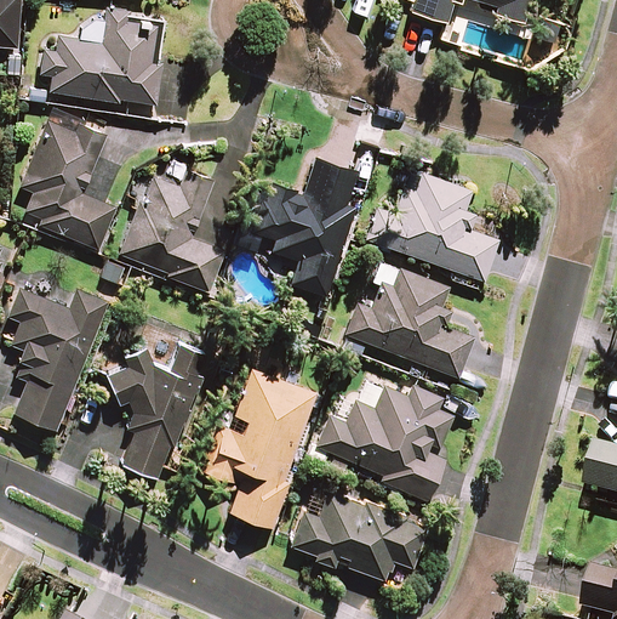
[(0,0),(0,46),(18,47),(20,0),(0,0)]
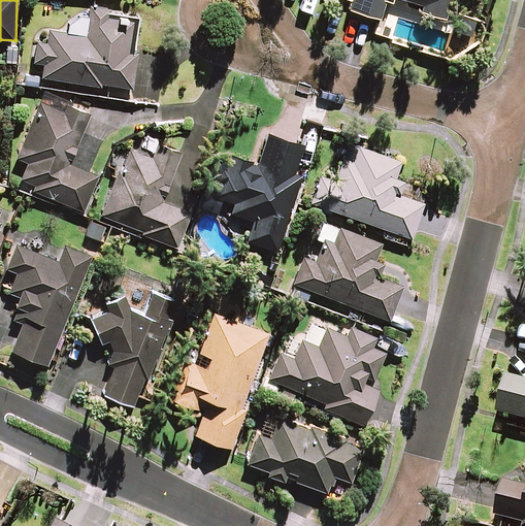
[(381,19),(386,2),(394,5),(395,0),(423,8),(422,11),(448,19),(452,0),(353,0),(351,10),(381,19)]
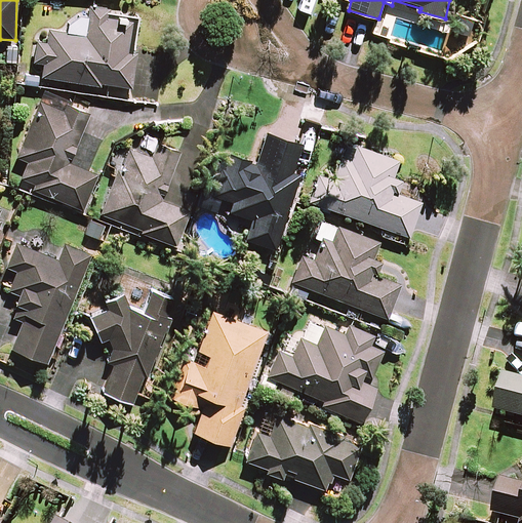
[(88,17),(86,16),(84,16),(83,16),(81,17),(79,17),(77,18),(76,19),(74,21),(73,22),(72,24),(71,25),(70,27),(70,29),(69,31),(69,32),(69,34),(65,34),(49,32),(48,45),(36,44),(35,63),(44,64),(43,79),(132,87),(135,54),(131,54),(134,17),(88,13),(88,17)]
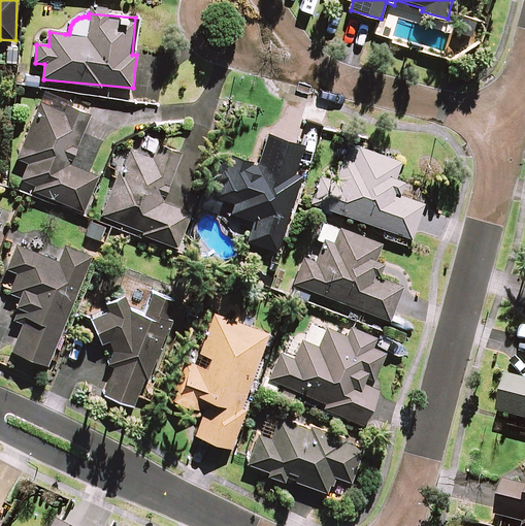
[(65,113),(41,103),(19,159),(29,163),(20,186),(85,211),(99,175),(69,164),(90,116),(68,106),(65,113)]
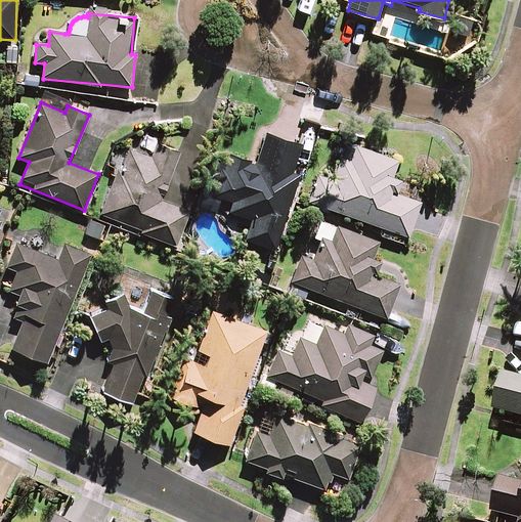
[(264,146),(259,163),(226,154),(214,196),(233,202),(230,212),(253,219),(246,240),(276,249),(301,169),(295,167),(301,144),(268,134),(264,146)]
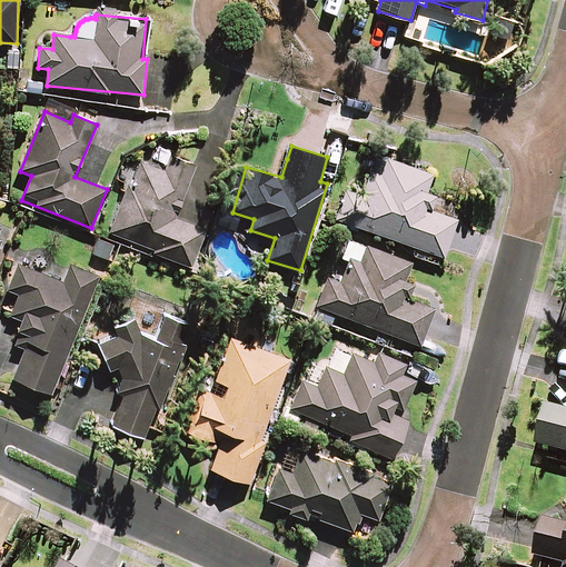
[(165,170),(141,159),(110,231),(191,267),(208,230),(171,215),(178,200),(186,205),(192,191),(196,166),(171,156),(165,170)]
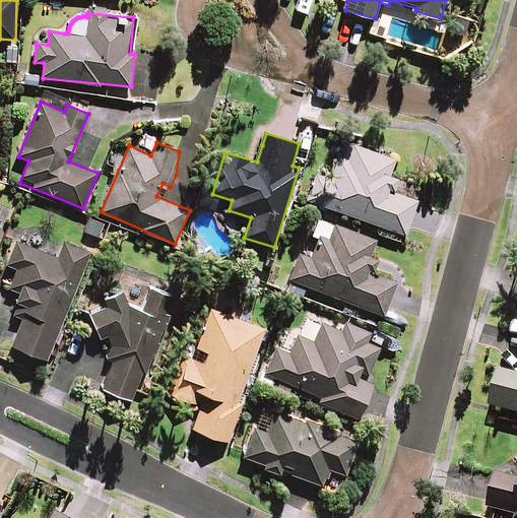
[(395,159),(346,143),(333,182),(316,176),(307,201),(406,235),(417,201),(385,190),(395,159)]
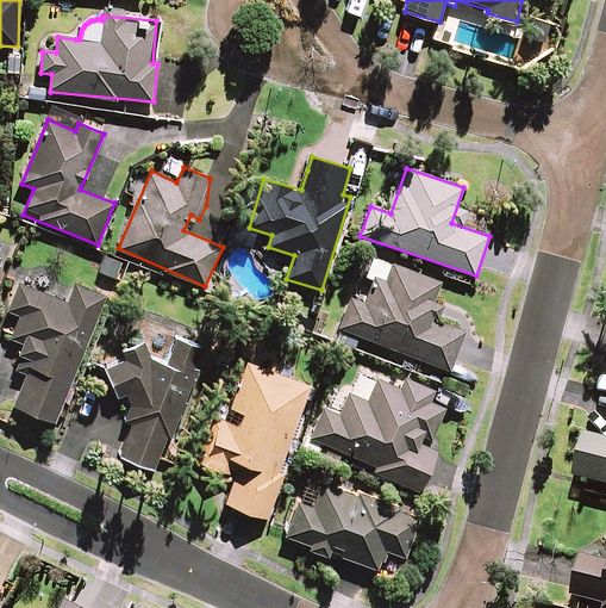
[(0,241),(0,268),(10,244),(0,241)]
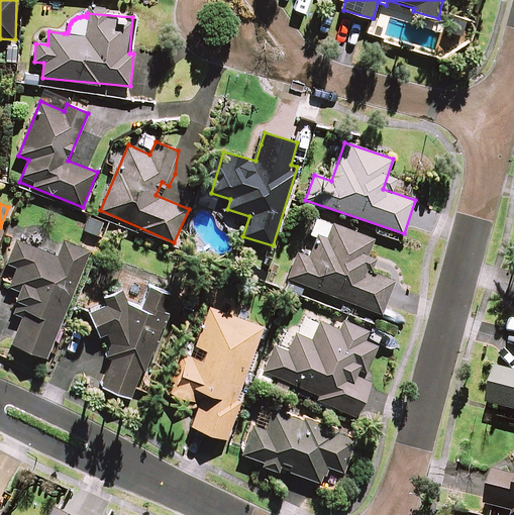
[(377,239),(318,217),(312,234),(318,236),(310,258),(298,252),(288,278),(382,313),(394,281),(365,270),(377,239)]
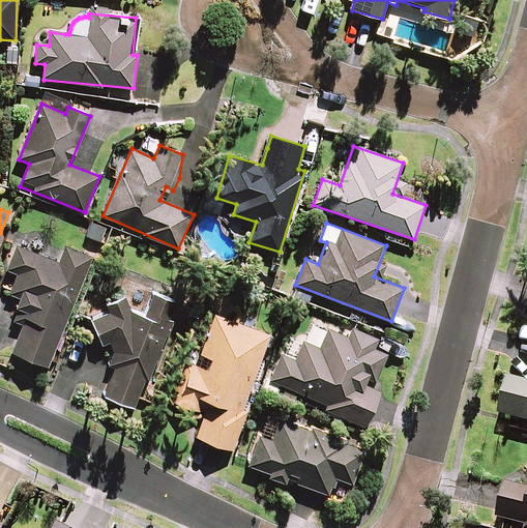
[(60,262),(17,245),(7,269),(18,273),(9,293),(22,298),(12,320),(24,324),(12,352),(49,365),(91,258),(65,247),(60,262)]
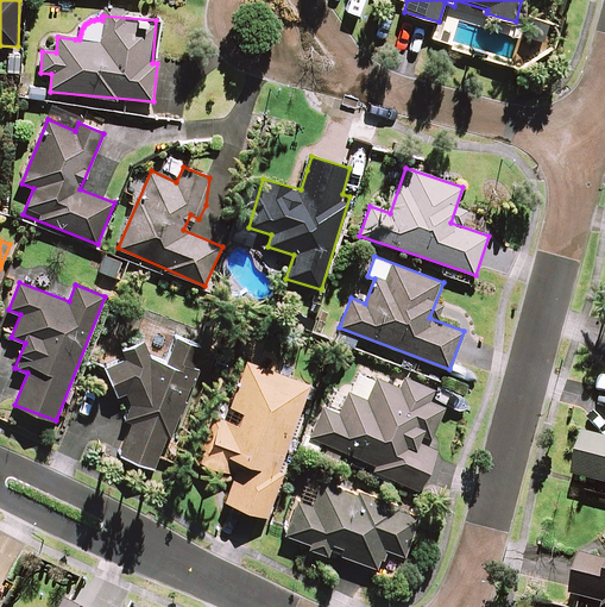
[(126,393),(130,396),(123,420),(131,423),(121,455),(156,467),(165,436),(172,438),(202,346),(180,339),(165,364),(155,368),(144,342),(123,350),(127,360),(106,368),(118,396),(126,393)]
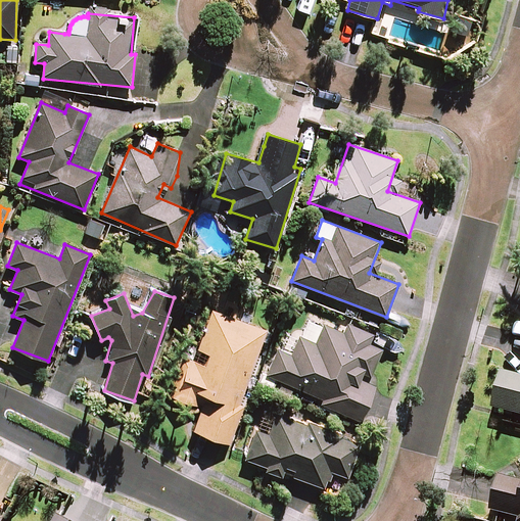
[(266,330),(211,313),(199,349),(208,352),(204,365),(183,359),(171,396),(202,407),(195,431),(229,442),(266,330)]
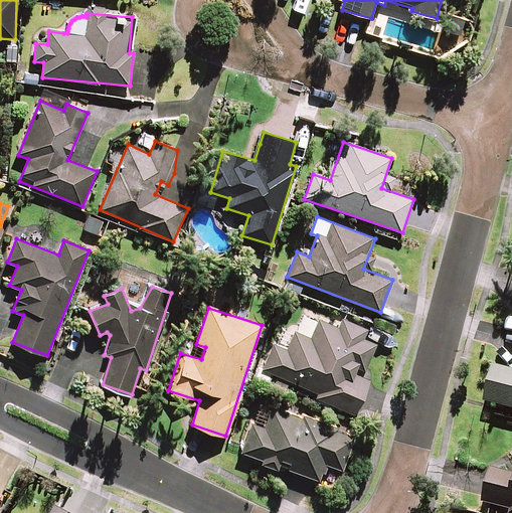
[(339,327),(304,312),(288,350),(274,345),(263,369),(317,392),(316,396),(355,413),(368,379),(353,373),(357,366),(367,370),(377,345),(363,339),(366,329),(342,319),(339,327)]
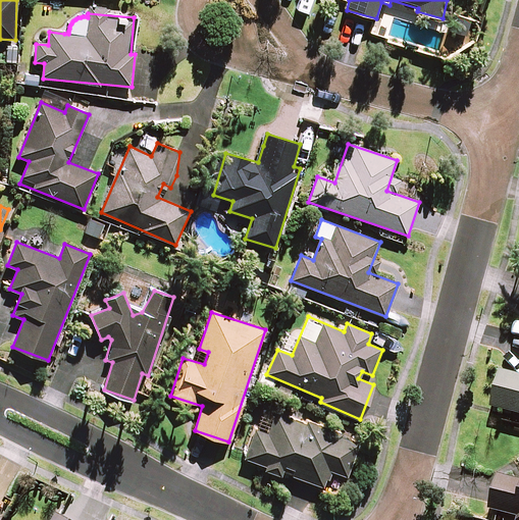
[(518,376),(505,373),(495,410),(518,416),(518,376)]
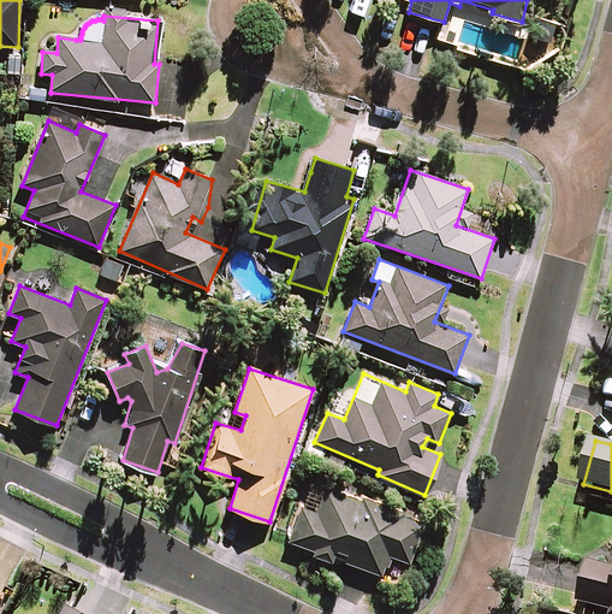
[(421,517),(325,488),(318,511),(301,506),(289,545),(382,573),(388,555),(408,561),(421,517)]
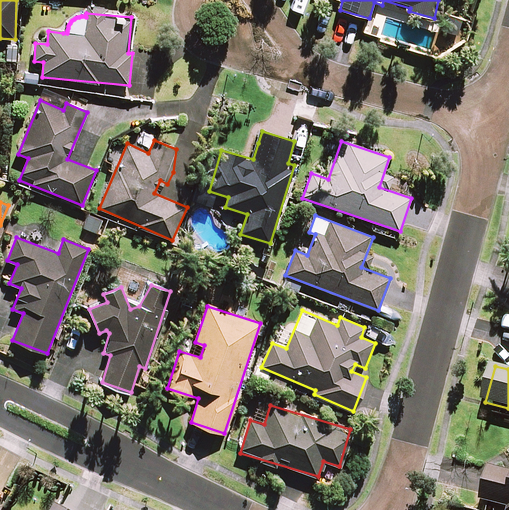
[(508,473),(490,469),(483,503),(508,509),(508,473)]
